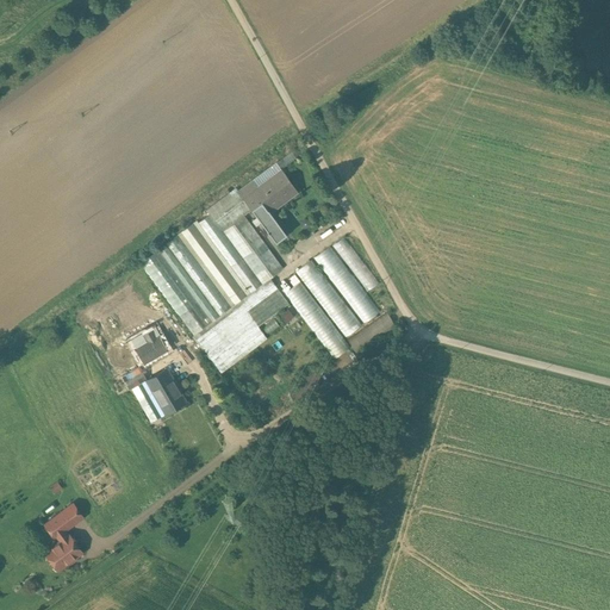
[(251,210),(257,218),(268,210),(285,198),(287,200),(298,193),(280,169),(271,176),(272,179),(259,190),(244,200),(251,210)]
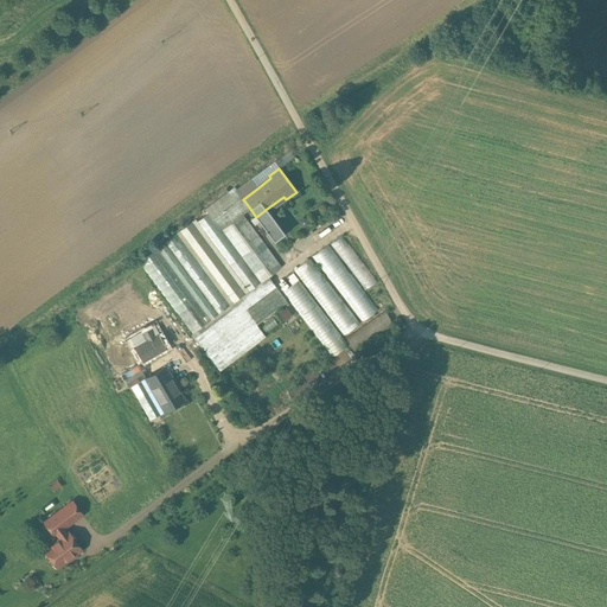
[(243,199),(257,189),(250,179),(236,190),(243,199)]
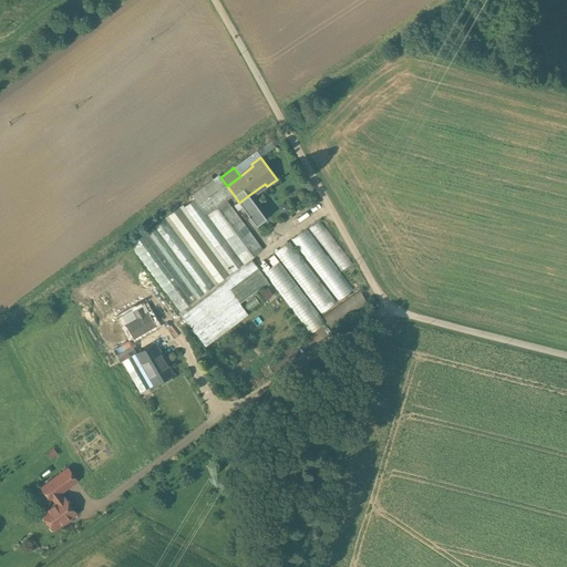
[(218,175),(192,195),(195,199),(207,215),(227,200),(234,195),(227,186),(220,177),(218,175)]
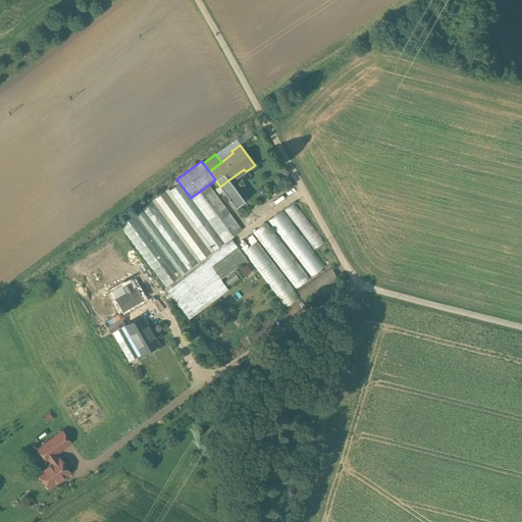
[(229,179),(220,187),(236,208),(245,201),(229,179)]
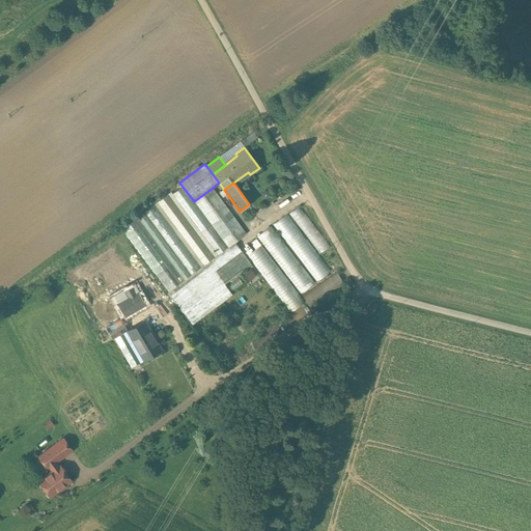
[(172,194),(218,255),(227,248),(183,187),(172,194)]
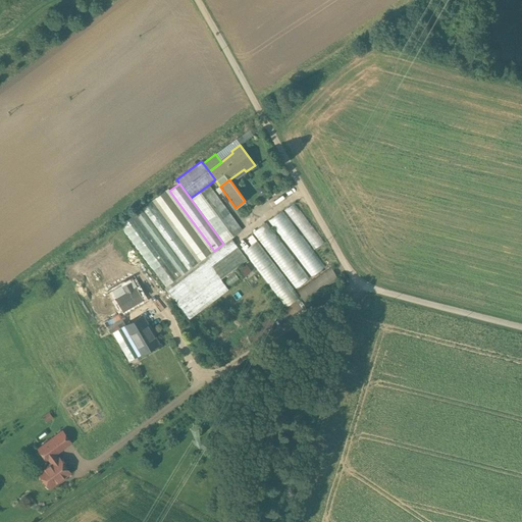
[(191,198),(223,244),(230,239),(243,229),(209,185),(191,198)]
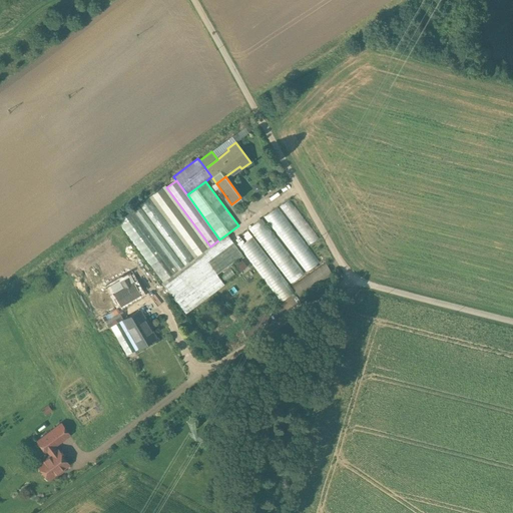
[(152,195),(197,257),(207,248),(162,187),(152,195)]
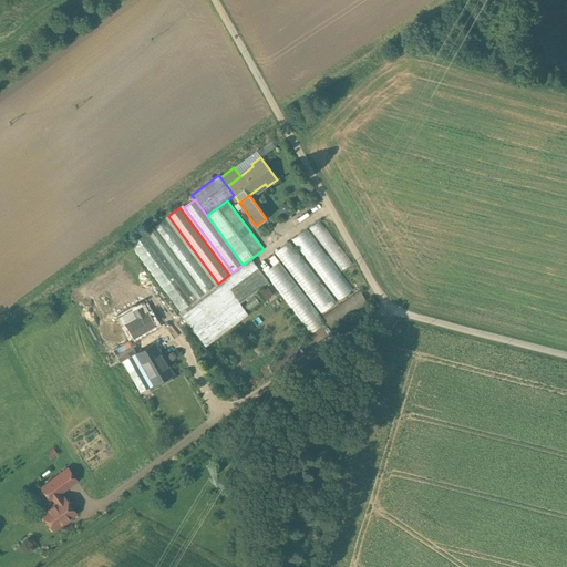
[(153,227),(204,295),(215,286),(164,218),(153,227)]
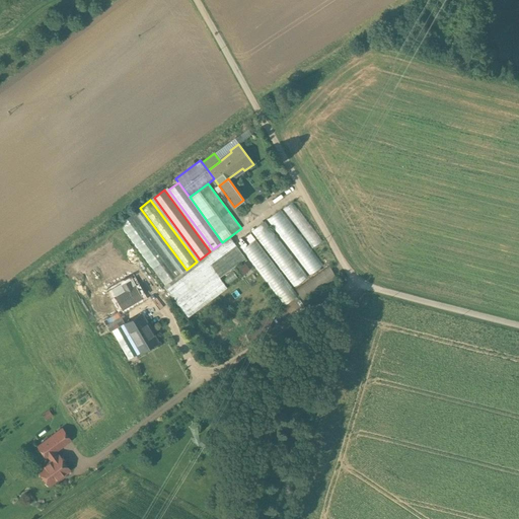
[(283,208),(313,247),(323,240),(293,201),(283,208)]
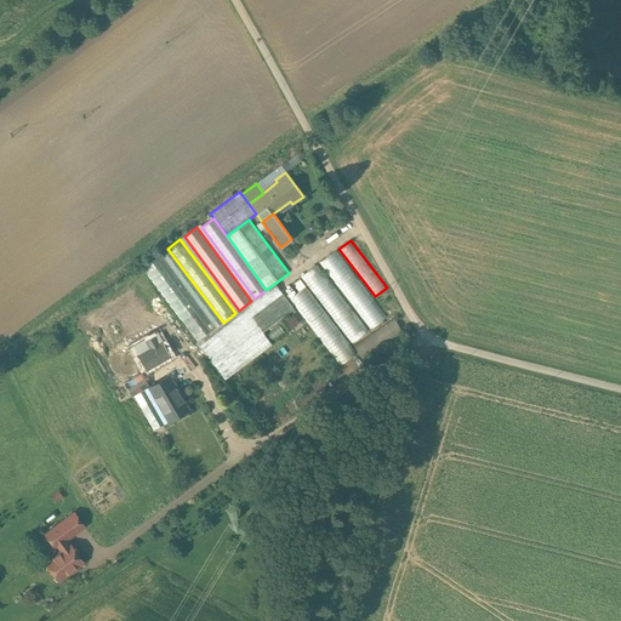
[(370,329),(386,318),(339,249),(322,260),(370,329)]
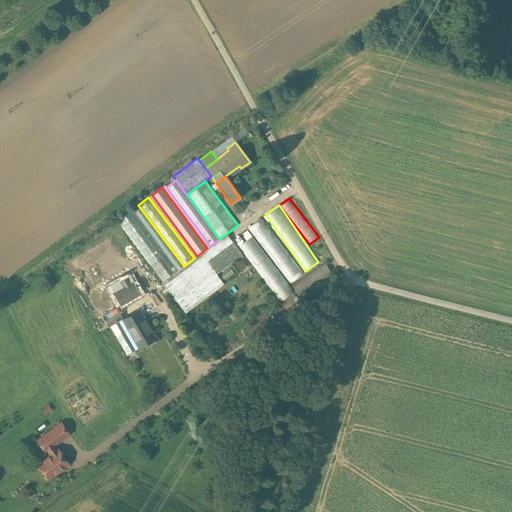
[(117,221),(162,282),(177,271),(132,210),(117,221)]
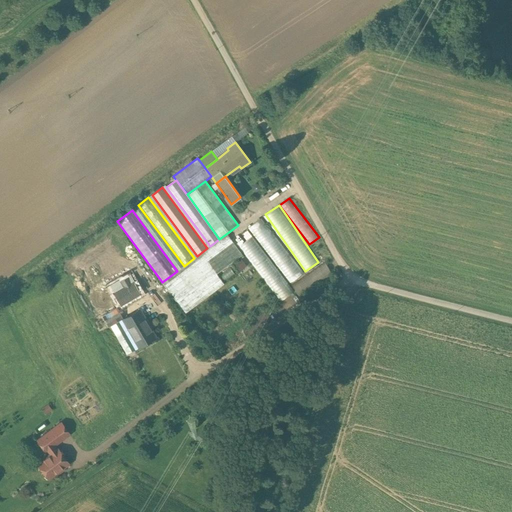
[(249,226),(290,282),(303,273),(262,217),(249,226)]
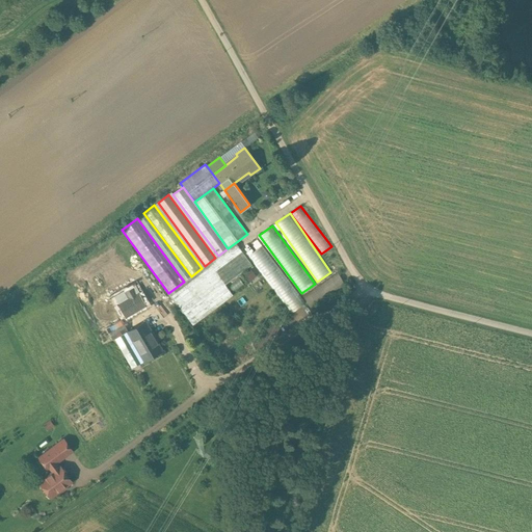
[(184,282),(168,293),(193,325),(234,296),(225,285),(251,265),(235,243),(228,248),(218,256),(215,258),(205,266),(202,268),(191,276),(184,282)]
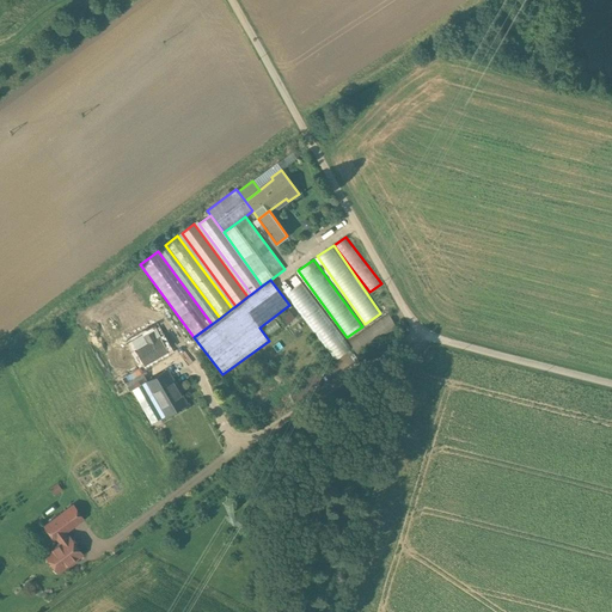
[(350,348),(303,281),(287,292),(335,360),(350,348)]
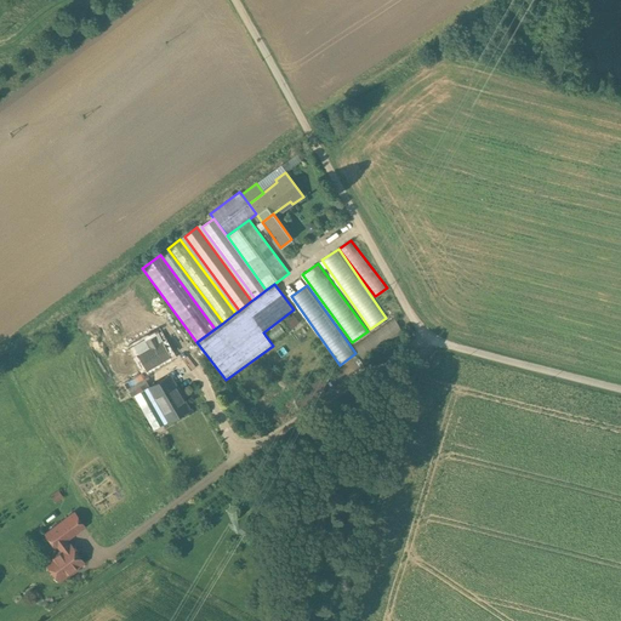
[(158,334),(132,348),(141,364),(140,365),(142,369),(143,368),(146,370),(170,357),(158,334)]
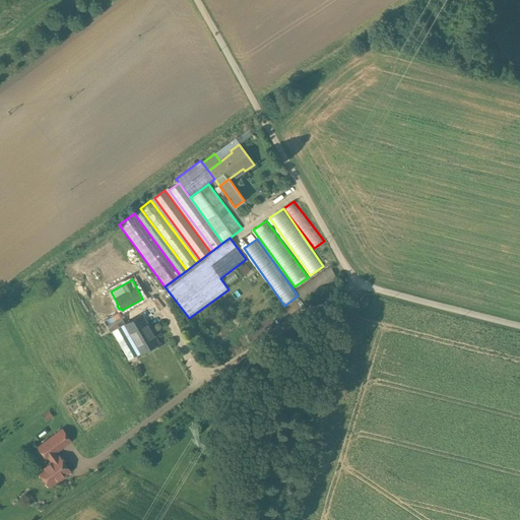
[(109,333),(111,332),(123,325),(126,323),(119,312),(102,321),(109,333)]
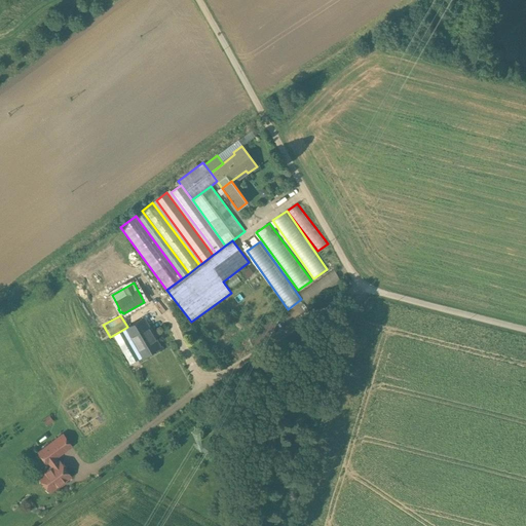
[(127,327),(124,329),(142,358),(160,347),(144,317),(127,327)]
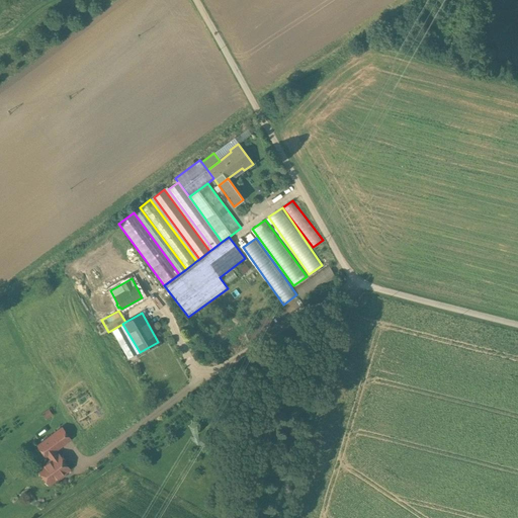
[(122,324),(110,331),(126,359),(140,352),(122,324)]
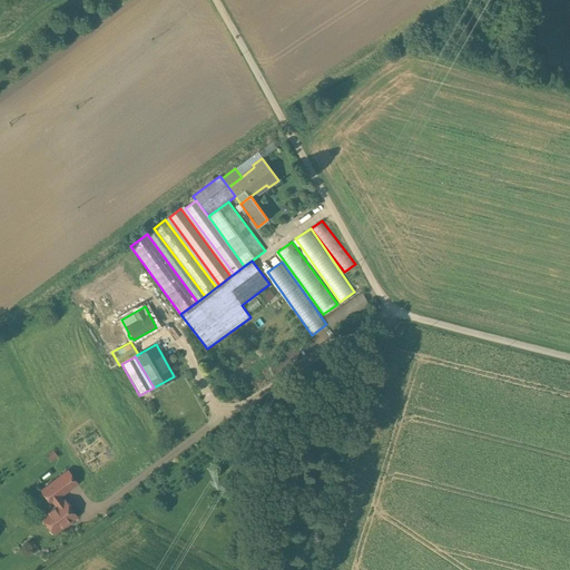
[(68,471),(57,479),(66,491),(77,483),(68,471)]
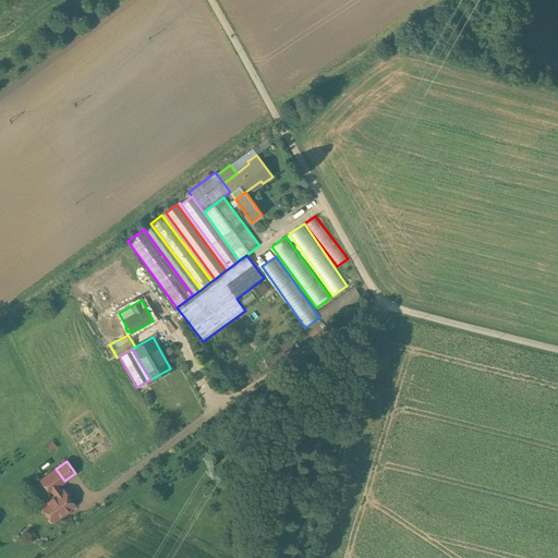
[(52,490),(55,495),(62,490),(59,485),(64,482),(64,481),(56,469),(40,480),(50,493),(52,490)]
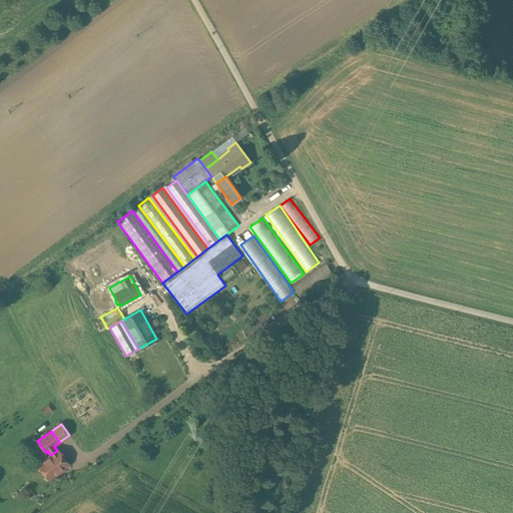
[(50,455),(38,465),(48,479),(68,465),(57,450),(57,451),(50,455)]
